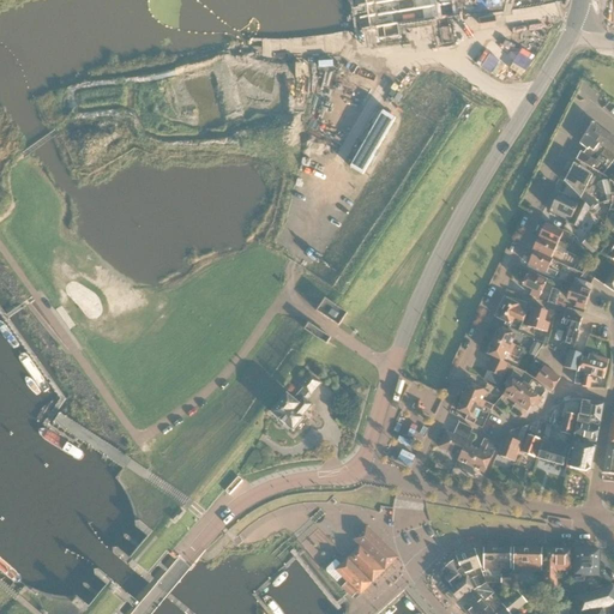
[(603,174),(608,179),(613,170),(613,139),(596,125),(596,124),(591,124),(591,126),(581,144),(587,150),(584,154),(582,151),(577,160),(591,169),(594,166),(597,168),(601,163),(607,169),(603,174)]
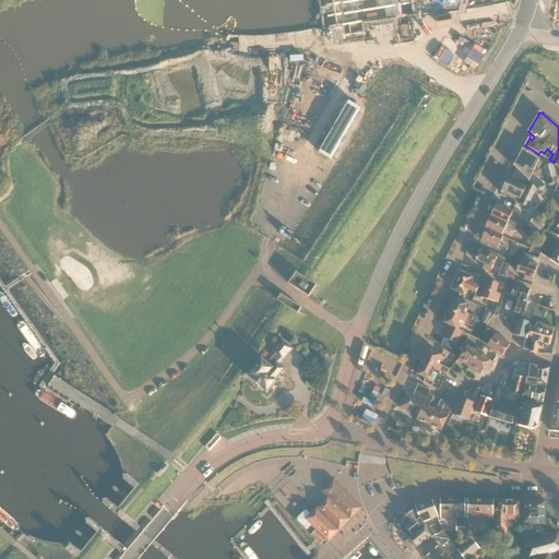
[(528,181),(528,182),(537,191),(537,190),(539,192),(545,187),(536,178),(540,177),(543,171),(539,169),(543,162),(540,161),(537,158),(522,151),(514,167),(528,181)]
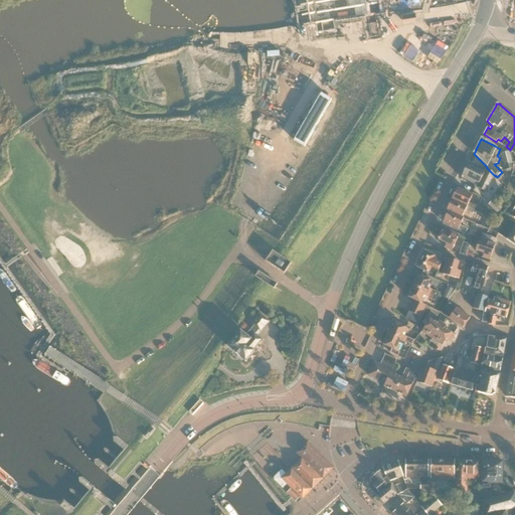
[(501,154),(504,166),(513,163),(510,151),(501,154)]
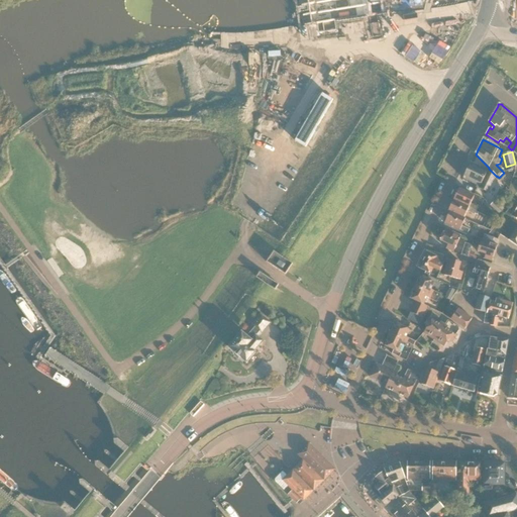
[(492,186),(497,177),(489,169),(488,171),(471,163),(463,179),(479,186),(478,187),(491,193),(494,186),(492,186)]
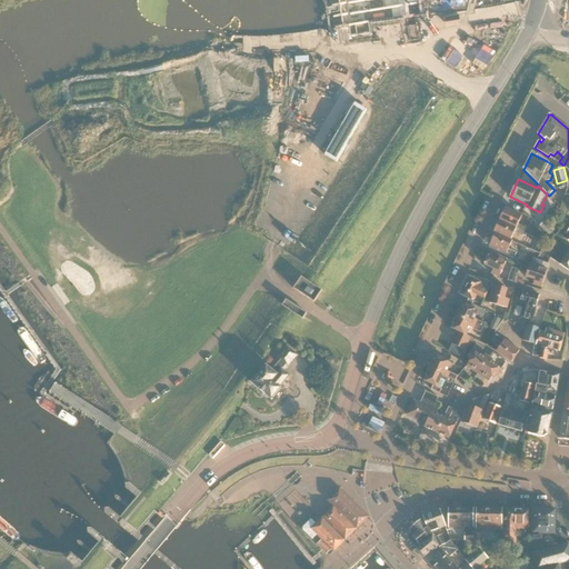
[(506,209),(499,221),(525,232),(527,228),(519,225),(522,217),(506,209)]
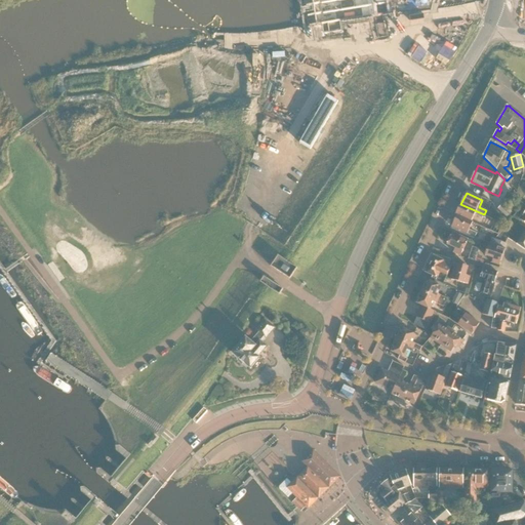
[(482,218),(484,214),(460,204),(455,215),(456,215),(457,215),(472,221),(475,214),(482,218)]
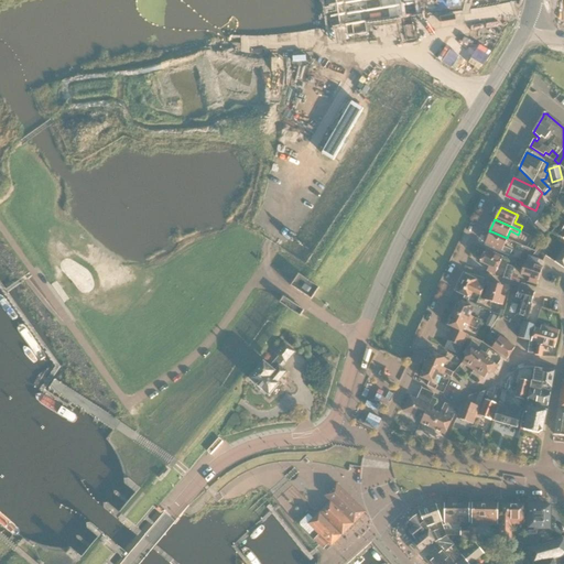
[(541,219),(535,224),(549,236),(551,232),(549,230),(550,228),(541,219)]
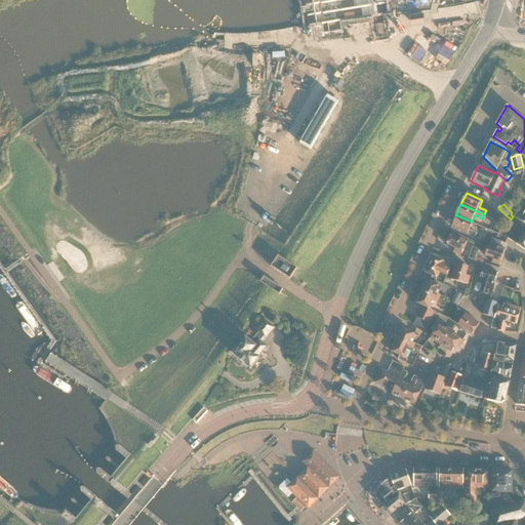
[(457,215),(456,215),(452,227),(475,237),(477,233),(470,230),(473,223),(472,221),(457,215)]
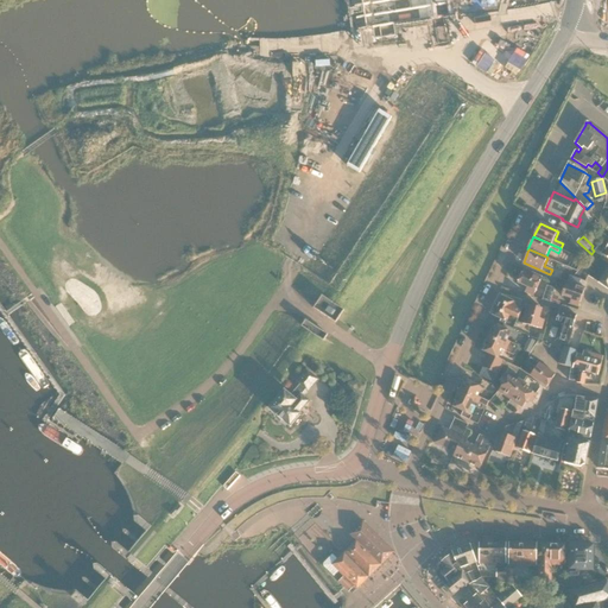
[(607,290),(607,264),(600,259),(588,277),(607,290)]
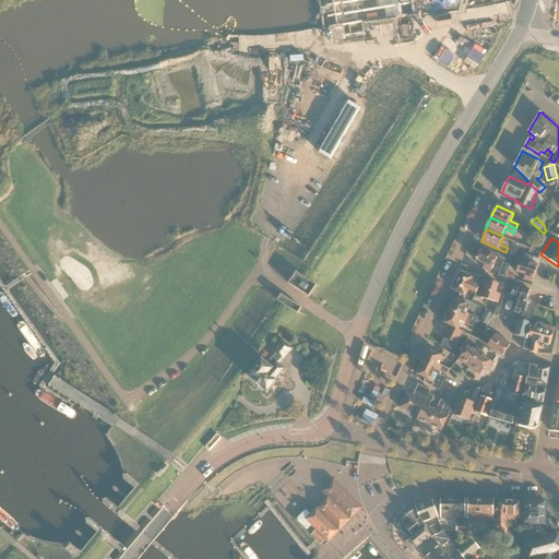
[(477,260),(485,264),(483,269),(490,272),(498,256),(483,248),(477,260)]
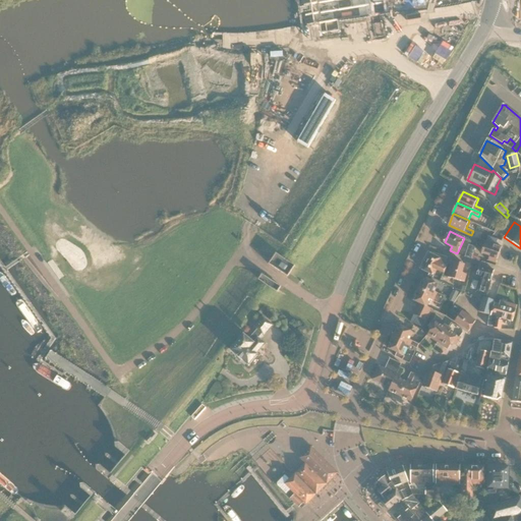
[(489,256),(488,262),(496,264),(502,246),(497,244),(499,239),(488,236),(486,241),(485,241),(481,254),(489,256)]
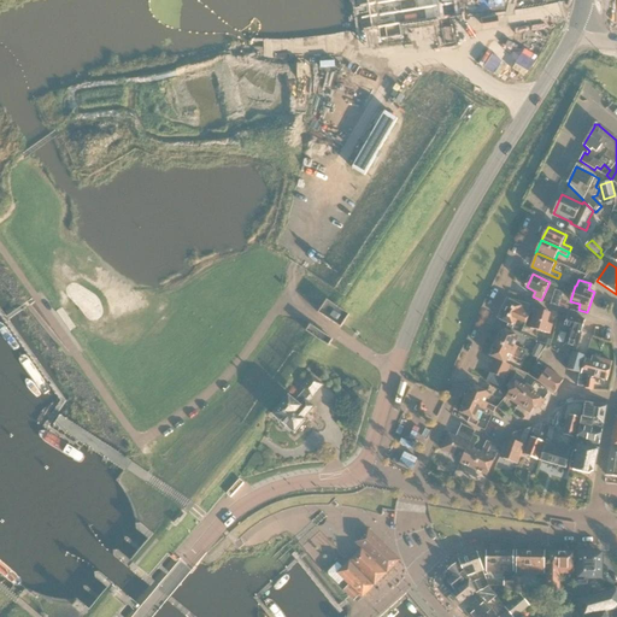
[(328,300),(322,309),(318,313),(341,328),(350,315),(328,300)]
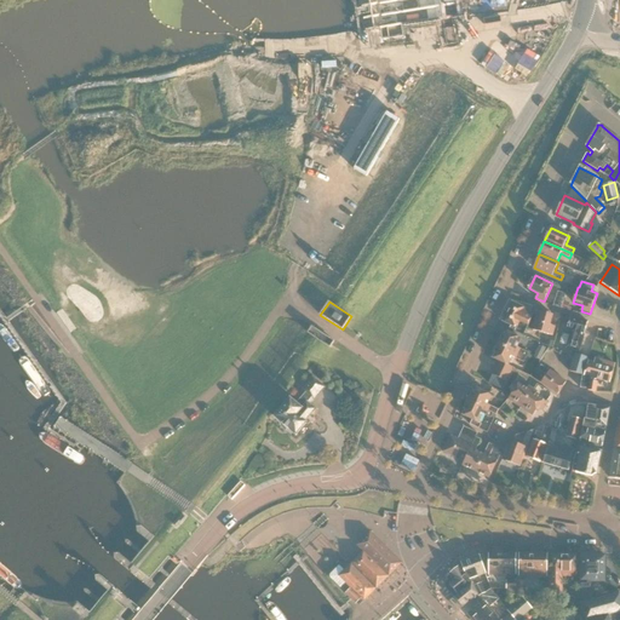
[(516,327),(518,322),(528,327),(534,313),(512,303),(504,321),(516,327)]
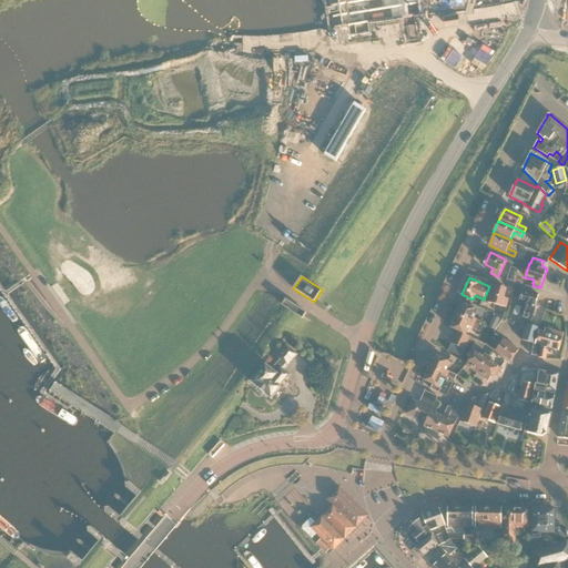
[(506,307),(508,300),(504,297),(507,288),(493,285),(488,302),(506,307)]
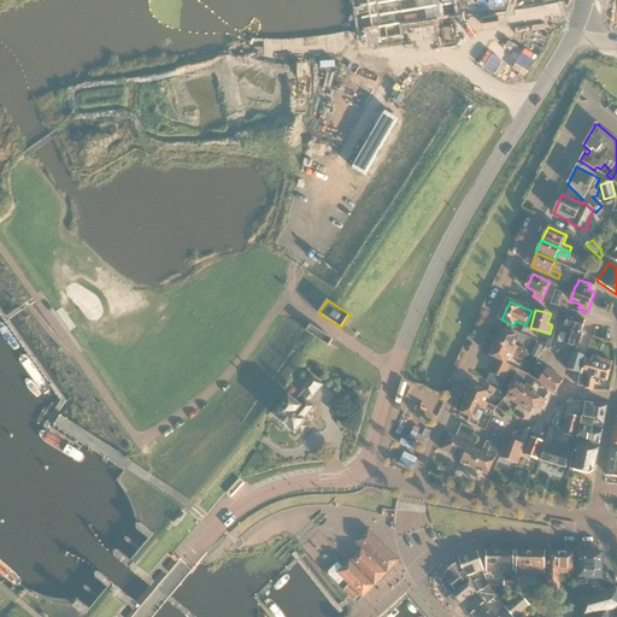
[(564,329),(568,329),(563,346),(577,350),(586,321),(568,316),(564,329)]
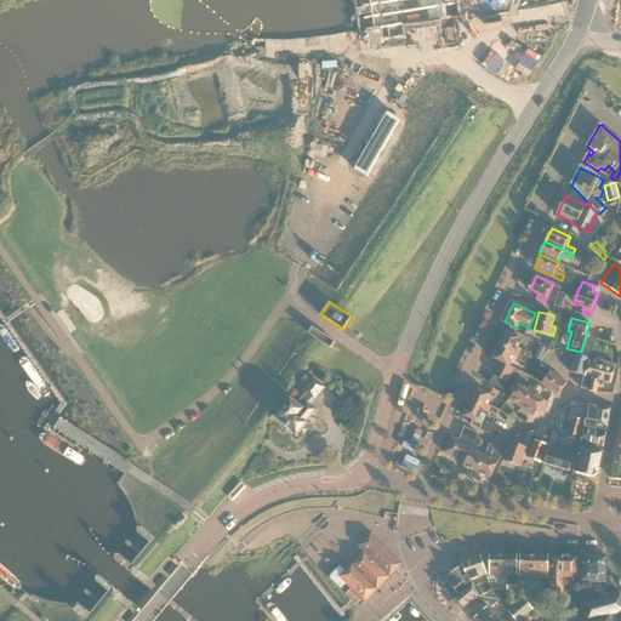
[(313,326),(311,331),(308,334),(331,348),(335,342),(313,326)]
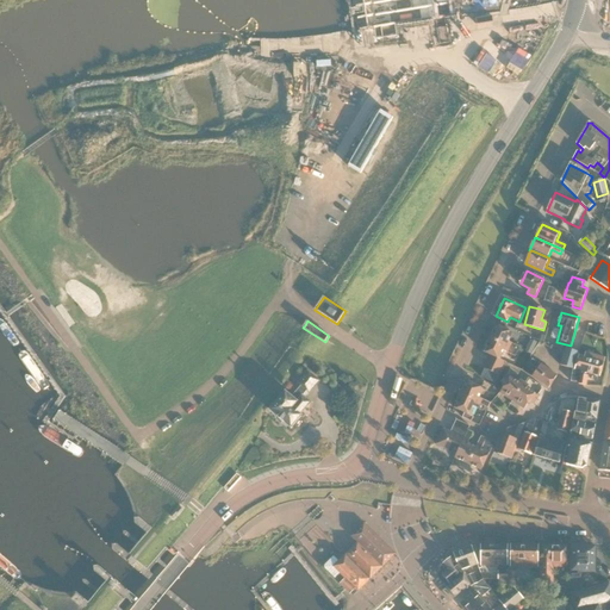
[(490,338),(518,353),(521,348),(509,342),(514,334),(496,325),(490,338)]
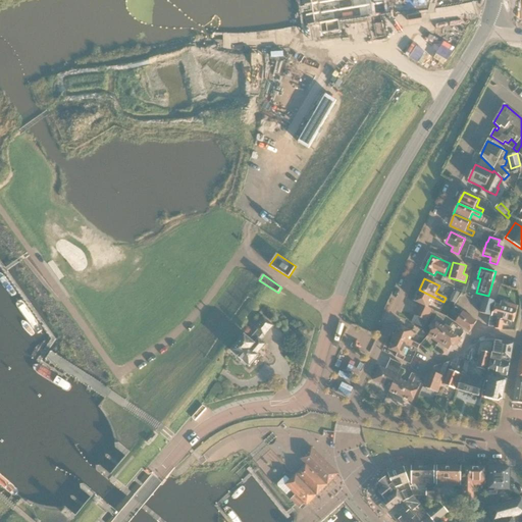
[(420,304),(428,308),(431,301),(434,303),(441,306),(444,302),(419,290),(413,301),(420,304)]
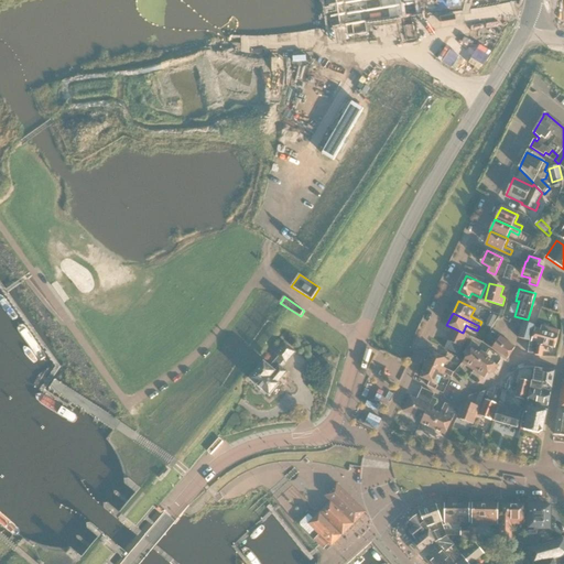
[(522,323),(518,338),(530,342),(534,326),(522,323)]
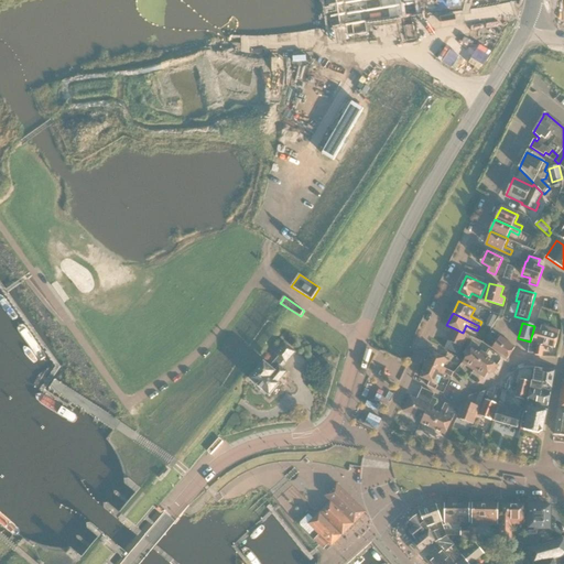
[(531,342),(530,342),(529,353),(535,354),(534,355),(542,356),(542,357),(544,345),(554,348),(560,332),(542,326),(541,331),(535,328),(531,342)]
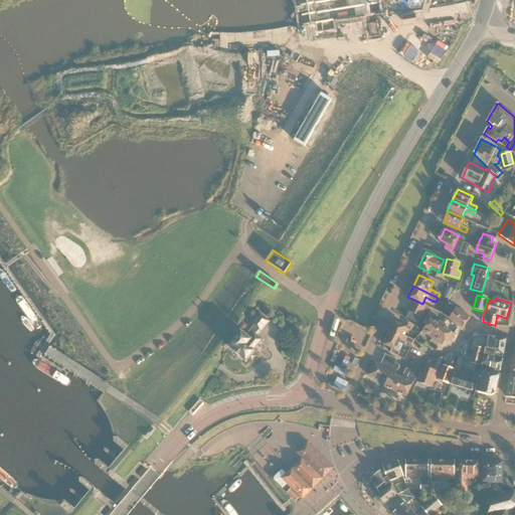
[(422,304),(414,300),(408,311),(420,317),(425,306),(422,304)]
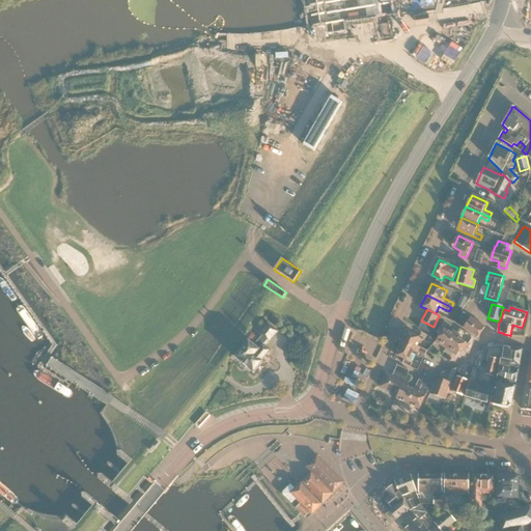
[(484,327),(464,313),(462,316),(468,322),(464,328),(477,337),(484,327)]
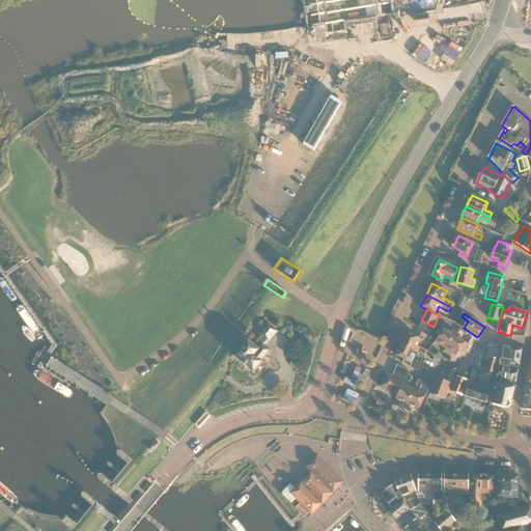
[(270,351),(269,348),(266,346),(269,342),(269,343),(278,332),(268,324),(258,334),(259,335),(252,344),(248,341),(234,357),(253,373),(262,362),(261,361),(270,351)]
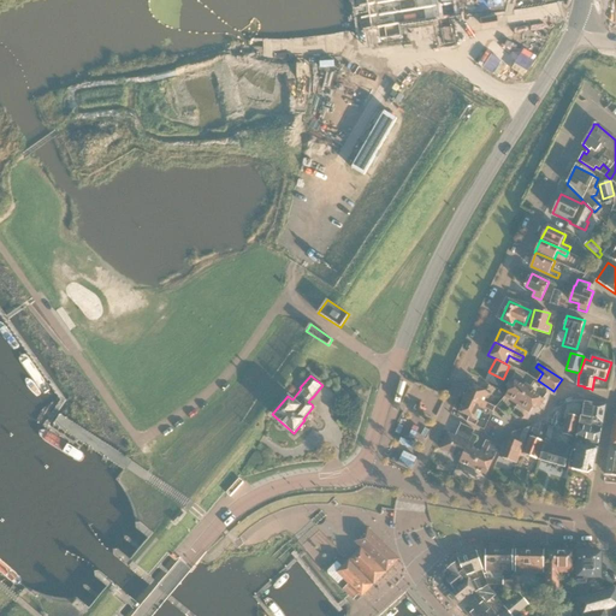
[(517,406),(531,388),(526,384),(523,386),(511,378),(505,386),(510,390),(505,397),(517,406)]
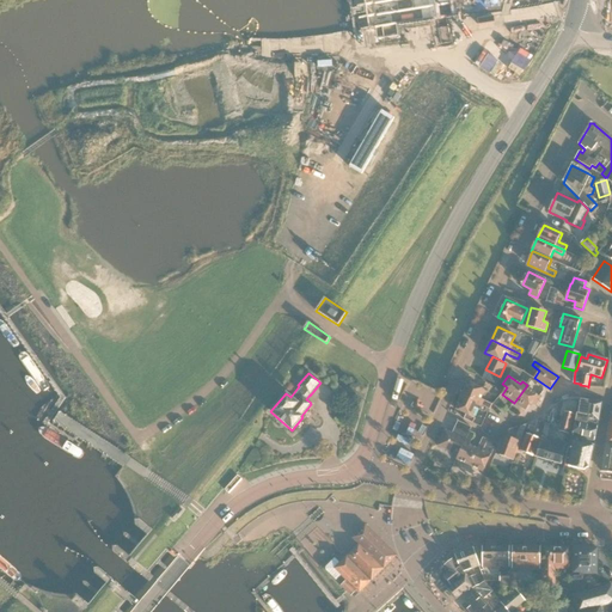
[(482,405),(487,408),(490,409),(491,404),(481,399),(485,390),(469,383),(461,397),(482,405)]
